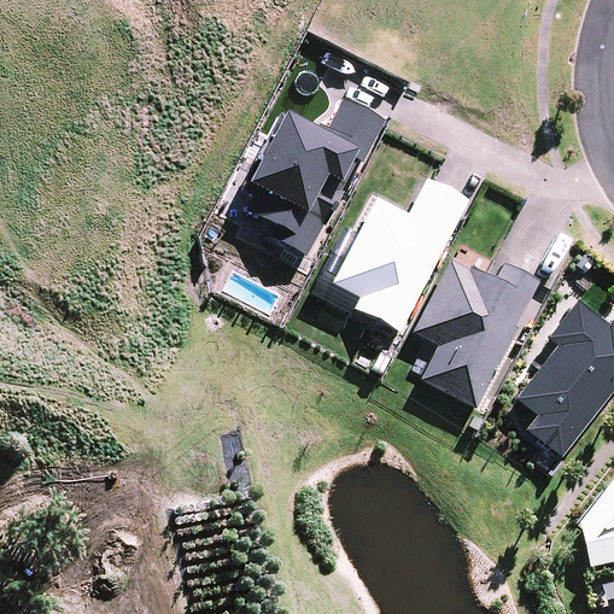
[(360,168),(386,118),(344,97),(328,127),(320,123),(316,129),(282,111),(243,187),(257,194),(250,209),(276,222),(269,235),(308,256),(323,224),(326,226),(346,186),(340,182),(350,163),(360,168)]
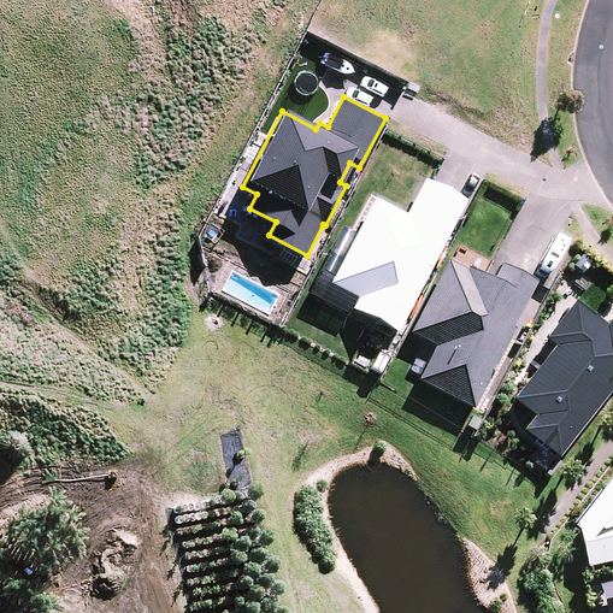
[(401,331),(470,199),(426,176),(408,212),(377,195),(332,281),(359,295),(353,306),(401,331)]
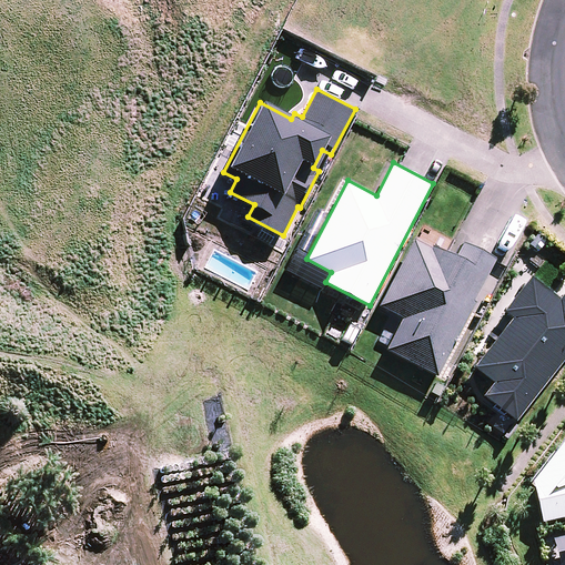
[(439,374),(477,301),(475,300),(496,256),(463,240),(456,254),(434,244),(432,246),(415,238),(380,304),(404,315),(395,332),(386,326),(379,338),(390,342),(386,347),(439,374)]
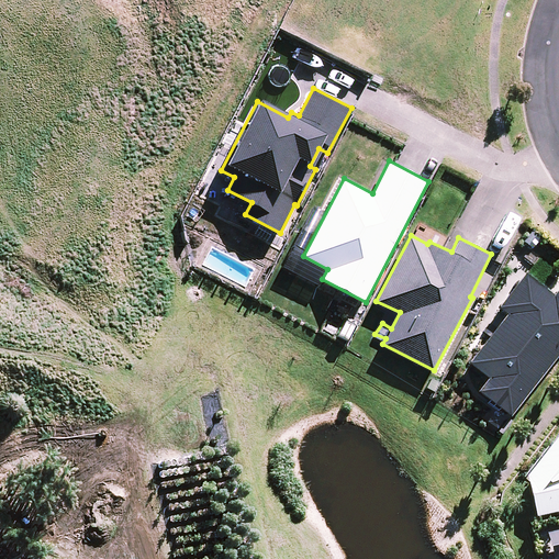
[(511,415),(558,351),(558,284),(551,294),(526,272),(499,306),(507,314),(468,362),(488,377),(478,390),(511,415)]
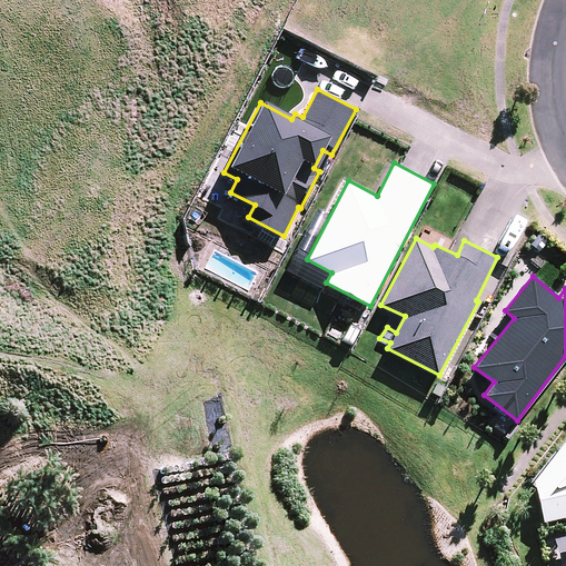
[(546,522),(565,517),(565,444),(537,480),(546,522)]
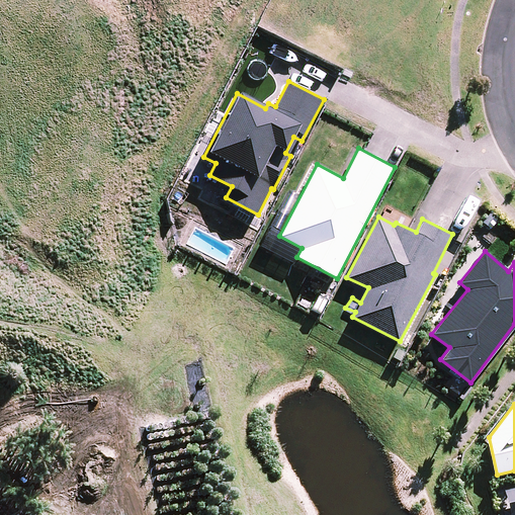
[(505,514),(514,514),(514,488),(507,490),(511,509),(505,511),(505,514)]
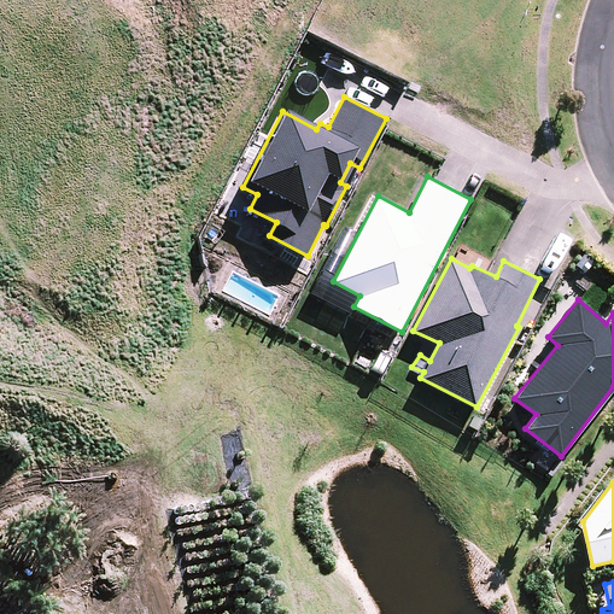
All buildings are outlined.
